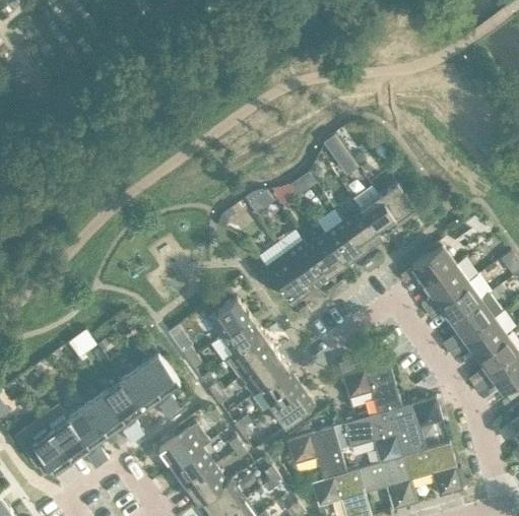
[(333,135),(323,142),(333,156),(343,148),(333,135)]
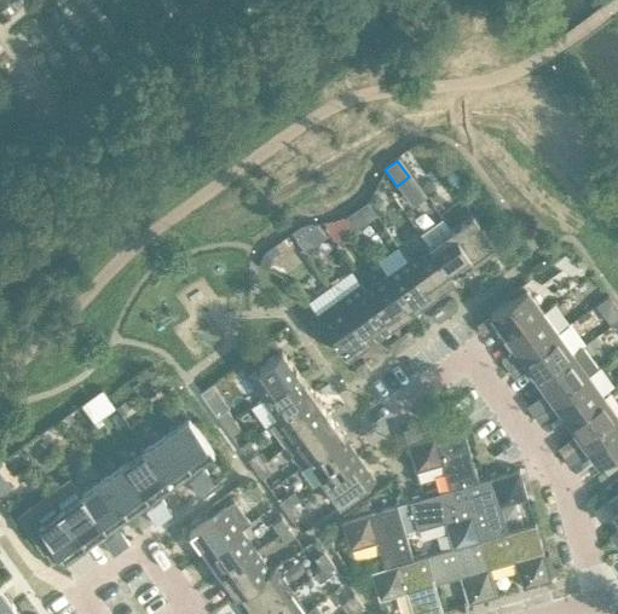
[(420,190),(419,190),(425,200),(434,193),(428,184),(420,190)]
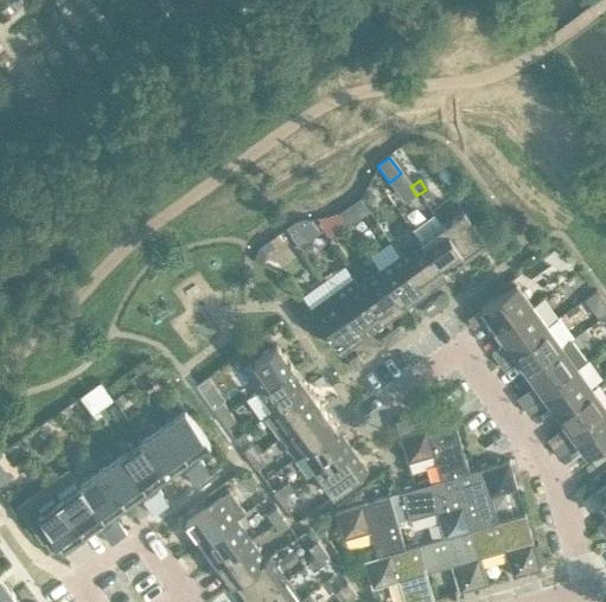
[(416,196),(423,205),(432,198),(426,190),(416,196)]
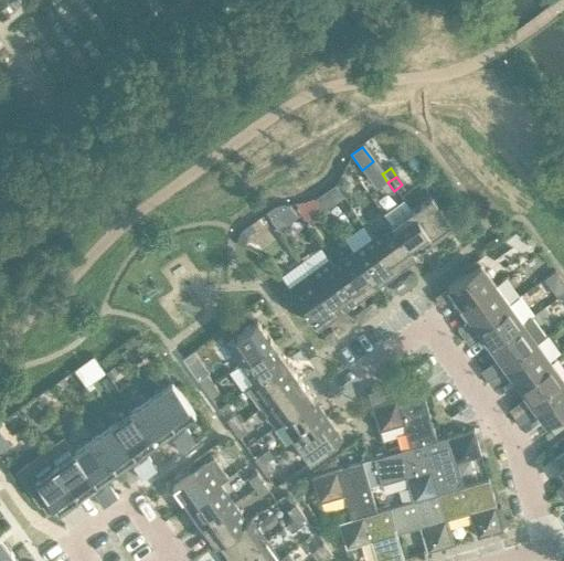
[(385,197),(394,191),(387,182),(380,188),(385,197)]
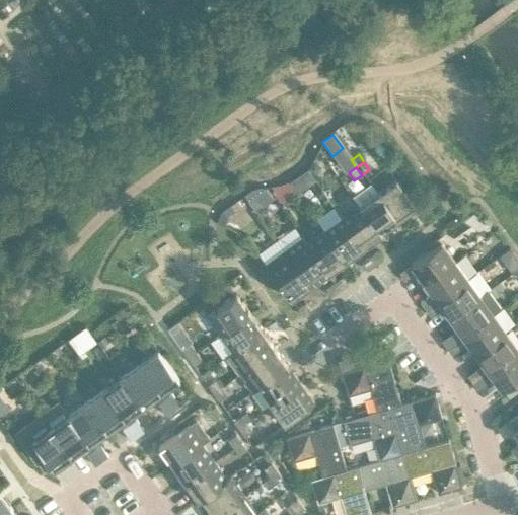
[(289,186),(297,196),(304,190),(297,179),(289,186)]
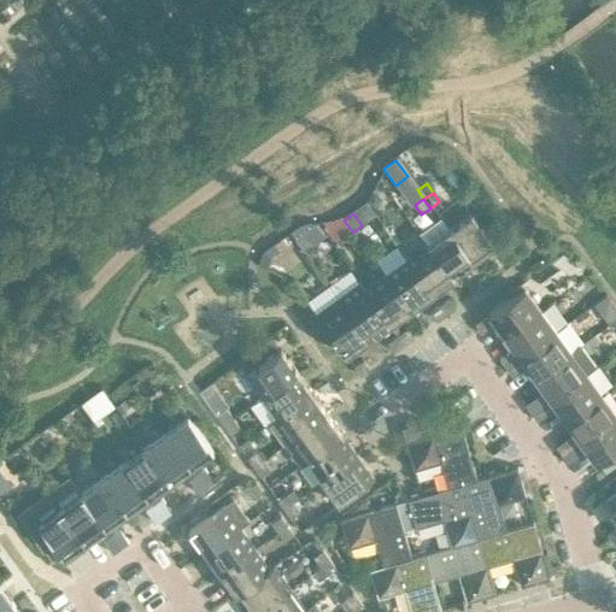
[(470,217),(447,233),(473,268),(496,252),(470,217)]
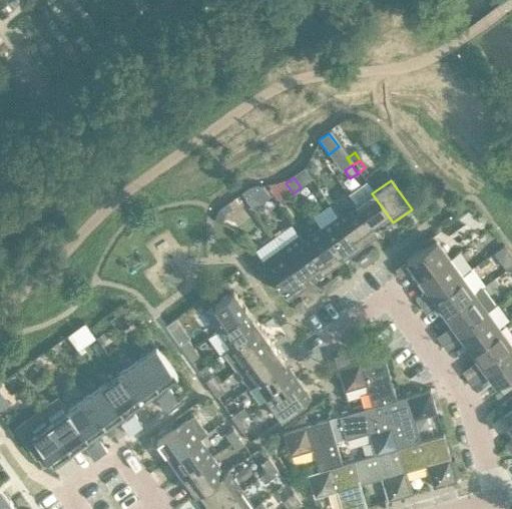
[(262,188),(256,193),(264,203),(270,198),(262,188)]
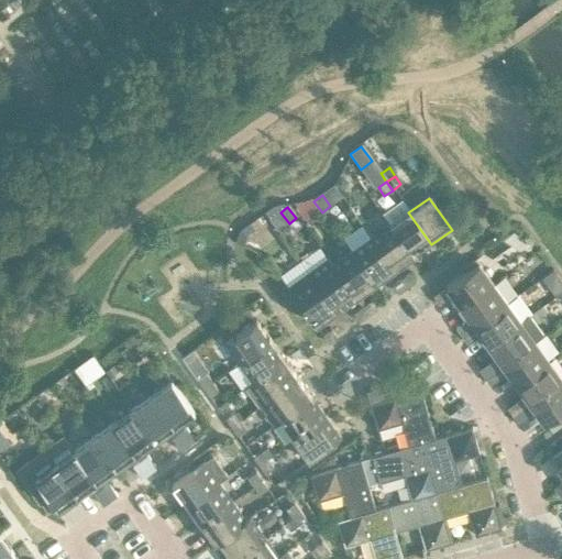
[(412,259),(431,244),(408,212),(407,214),(401,207),(386,218),(390,225),(389,226),(412,259)]
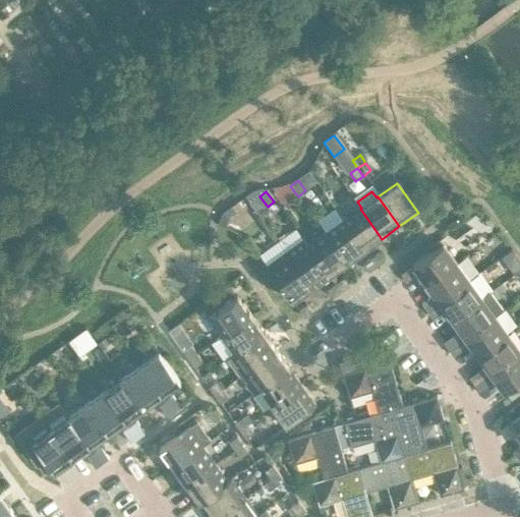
[(363,251),(382,239),(360,209),(342,222),(363,251)]
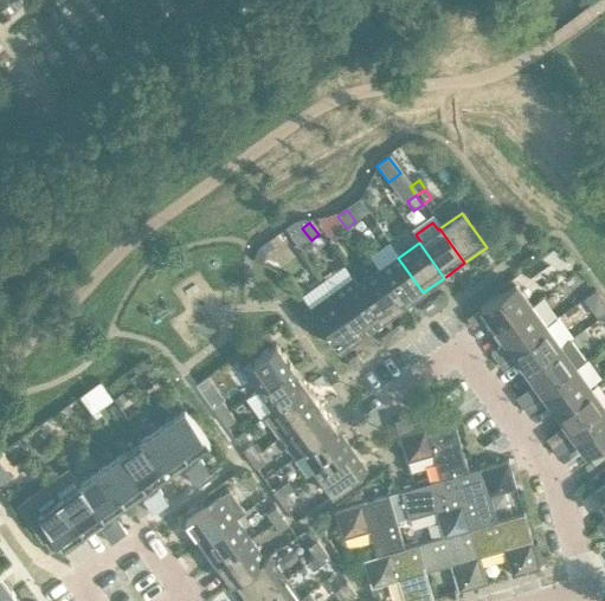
[(271,257),(258,265),(278,275),(282,272),(271,257)]
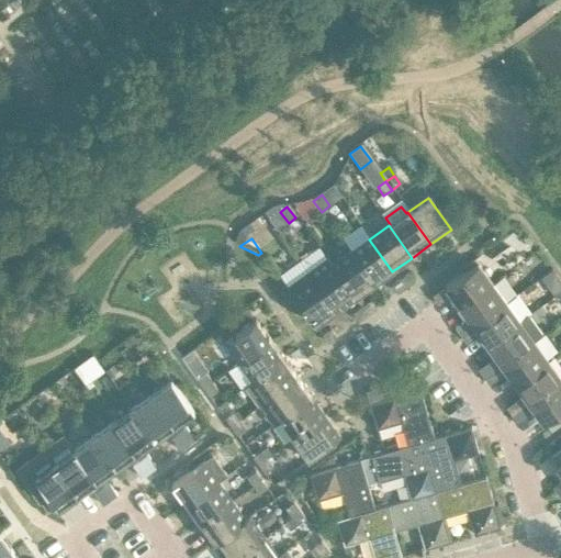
[(373,286),(392,271),(369,240),(350,254),(373,286)]
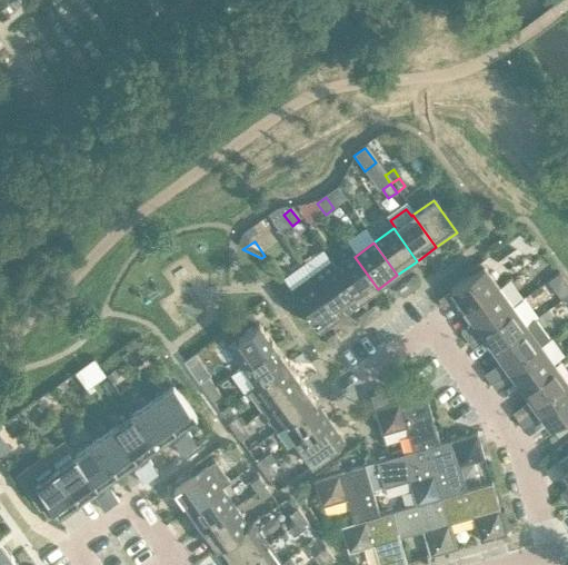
[(358,303),(378,289),(355,257),(335,270),(358,303)]
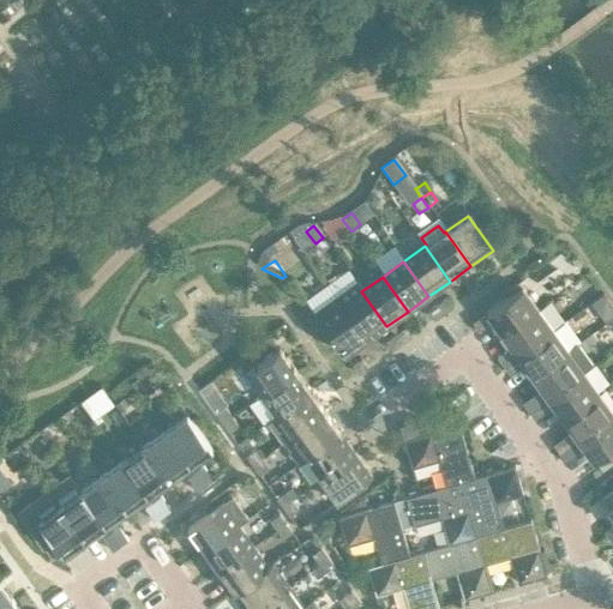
[(335,299),(365,342),(386,326),(361,291),(355,284),(335,299)]
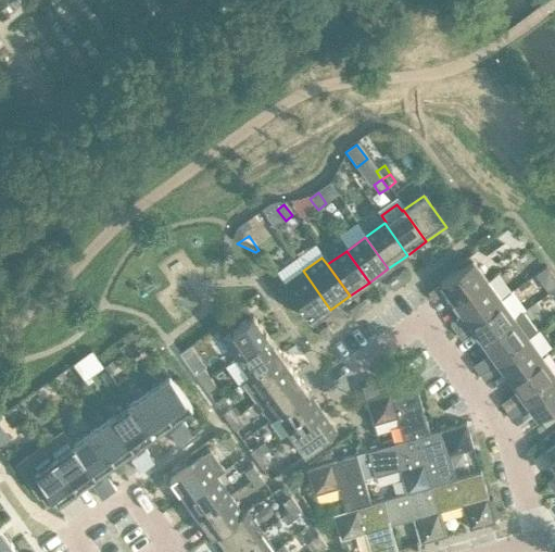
[(440,285),(454,305),(486,283),(471,262),(440,285)]
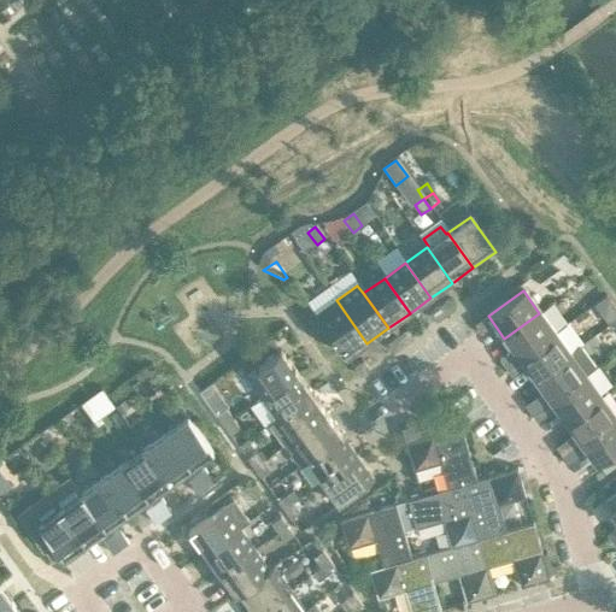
[(345,359),(367,343),(336,300),(314,316),(345,359)]
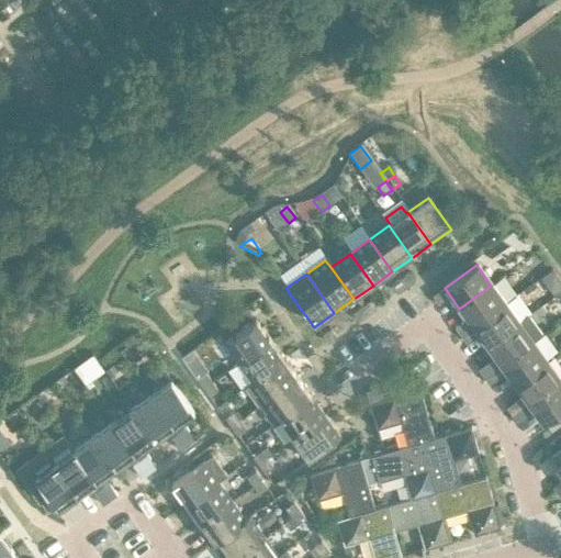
[(407,276),(399,281),(405,289),(413,283),(407,276)]
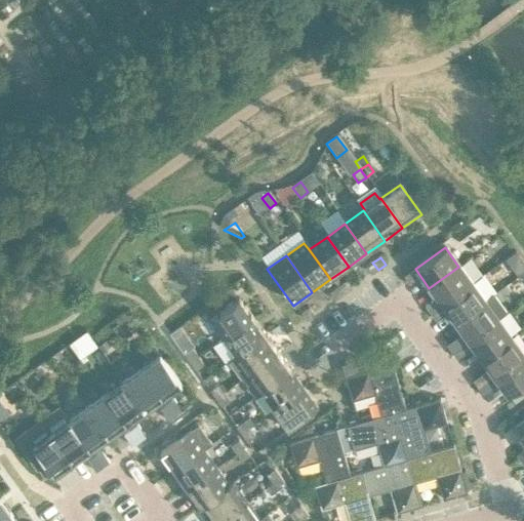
[(378,270),(372,263),(365,268),(370,276),(378,270)]
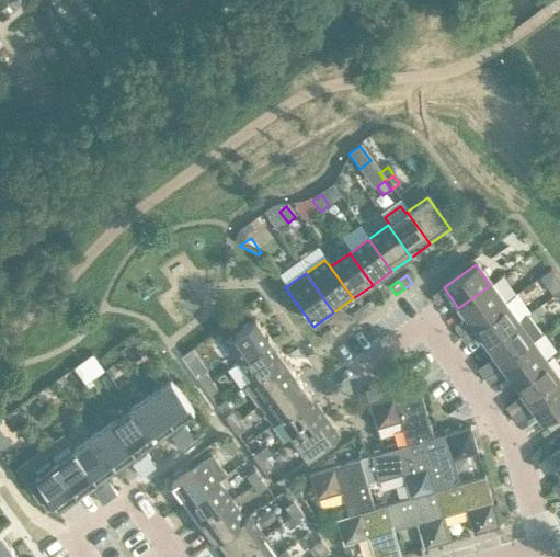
[(458,308),(472,327),(504,304),(490,285),(458,308)]
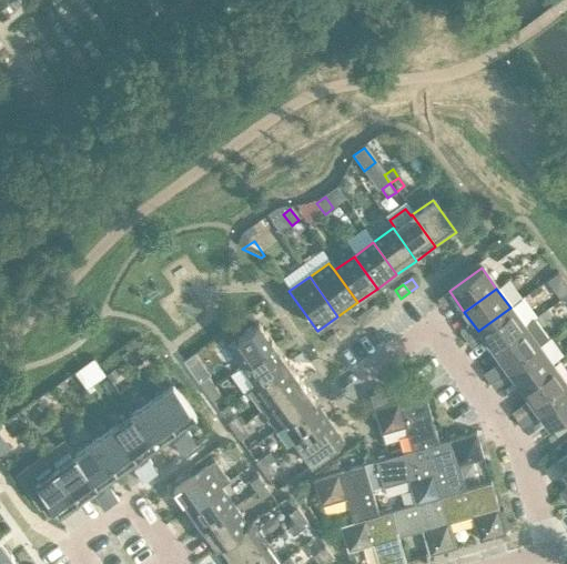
[(442,309),(449,303),(444,295),(436,301),(442,309)]
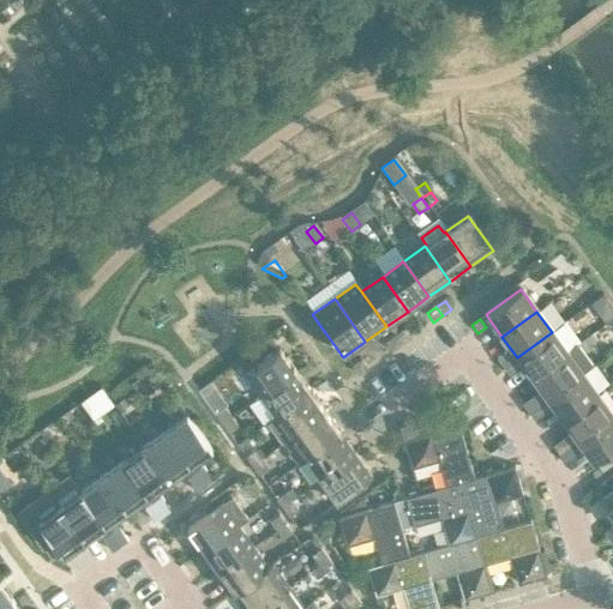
[(403,331),(394,337),(401,347),(409,339),(403,331)]
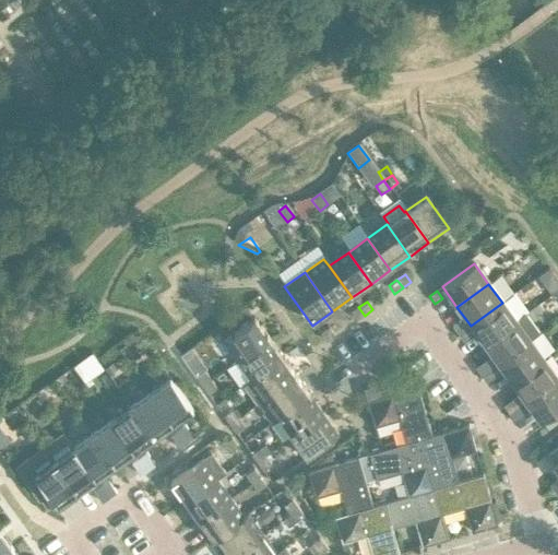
[(476,333),(484,345),(515,322),(502,303),(471,326),(465,330),(456,335),(462,343),(476,333)]
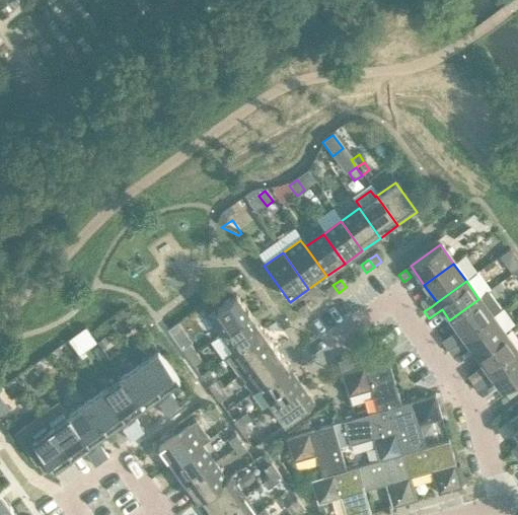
[(339,293),(333,285),(325,291),(330,298),(339,293)]
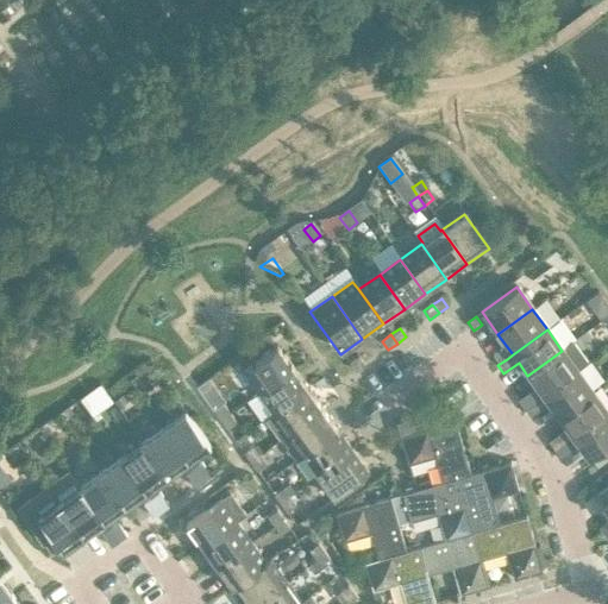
[(242,373),(257,395),(292,370),(276,348),(242,373)]
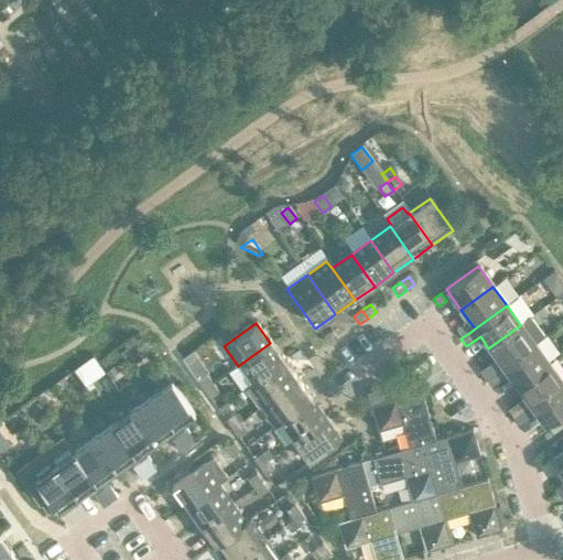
[(455,331),(461,338),(469,333),(464,325),(455,331)]
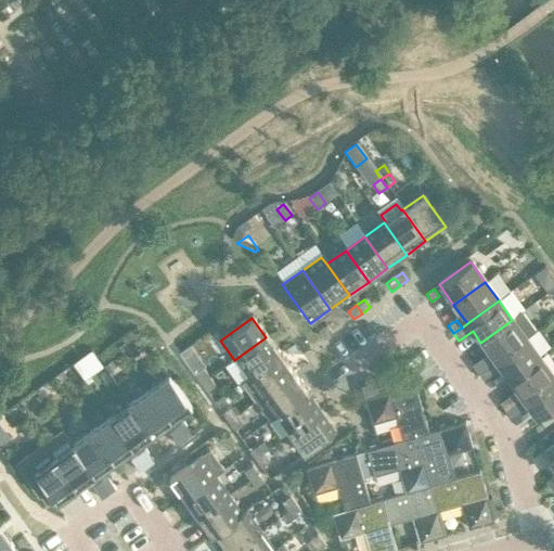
[(489,366),(494,362),(526,340),(512,320),(480,343),(489,354),(471,367),(477,374),(489,366)]
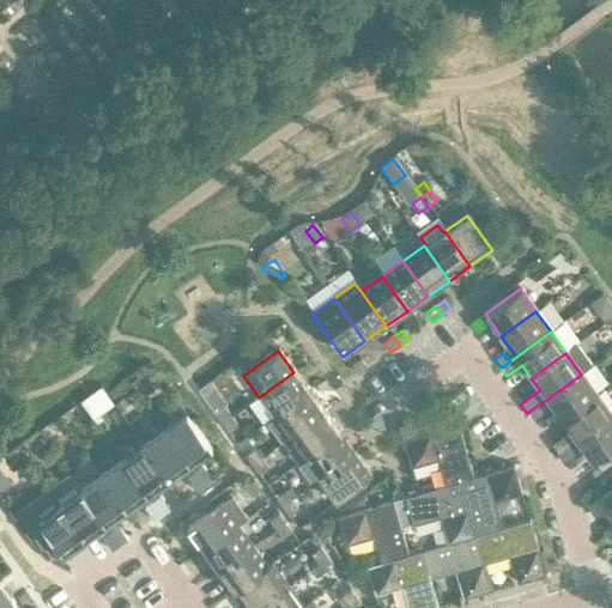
[(359,360),(350,368),(357,376),(365,370),(359,360)]
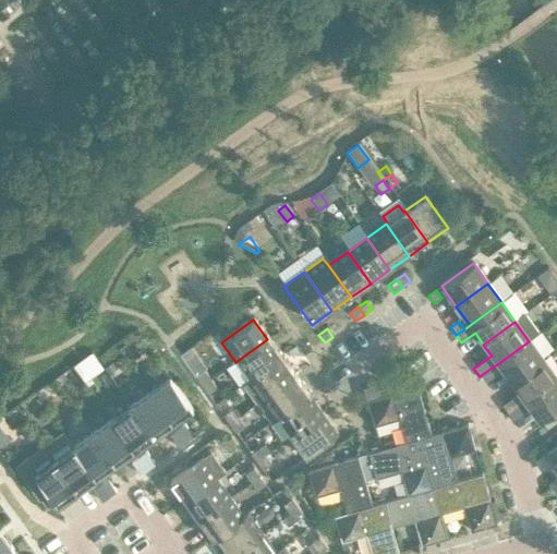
[(235,362),(249,382),(281,359),(267,339),(235,362)]
